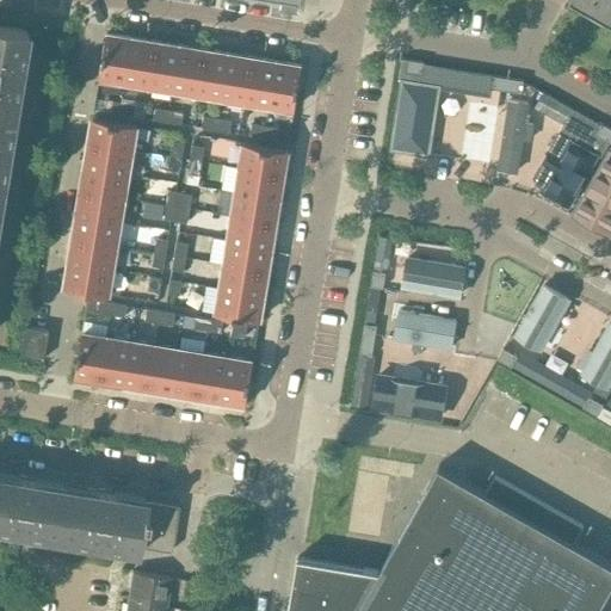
[(571,0),(590,11),(596,0),(571,0)]
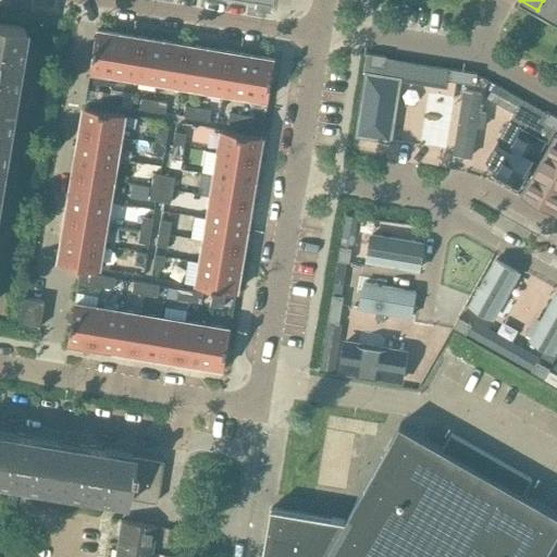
[(556,0),(543,0),(537,10),(556,20),(556,0)]
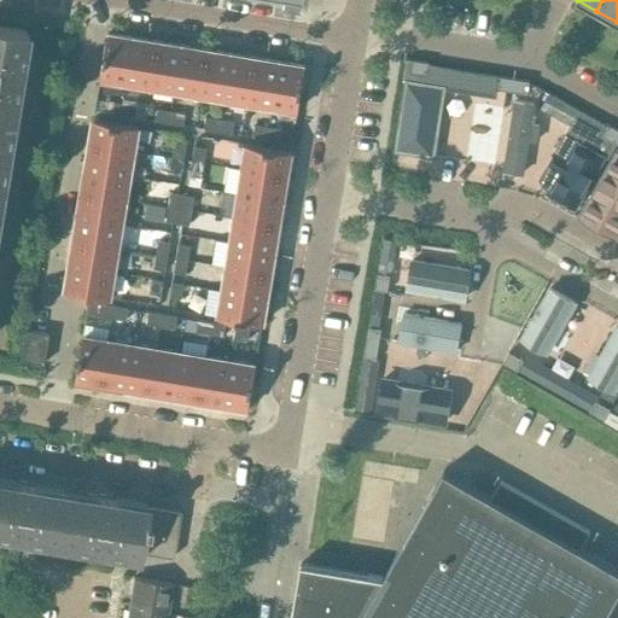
[(0,108),(12,110),(25,30),(0,25),(0,108)]
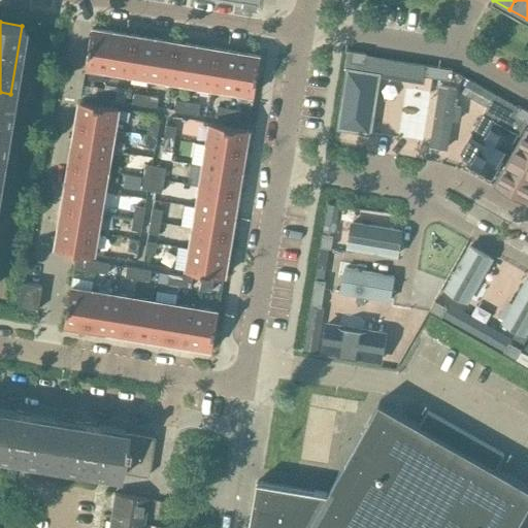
[(113,31),(92,28),(86,65),(107,69),(113,31)]
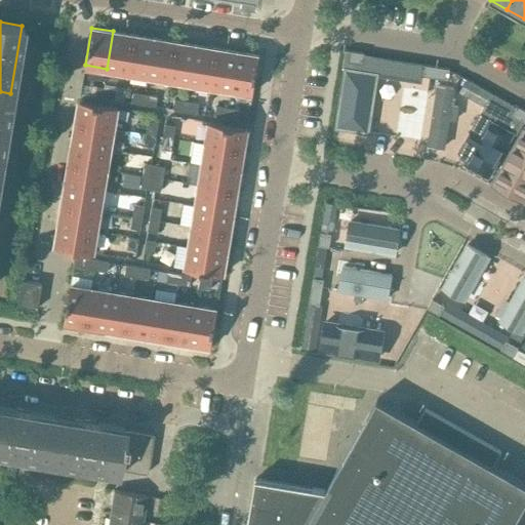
[(133,34),(113,31),(107,69),(127,72),(133,34)]
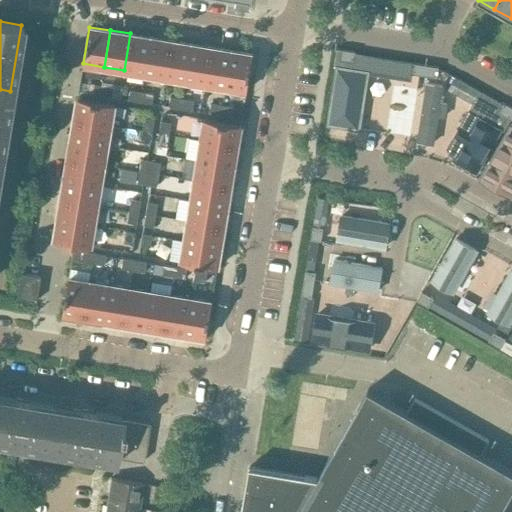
[(150,37),(130,33),(124,70),(144,73),(150,37)]
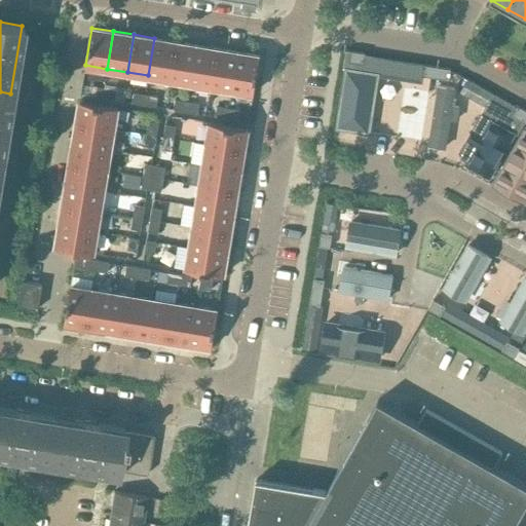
[(175,41),(154,38),(148,75),(168,78),(175,41)]
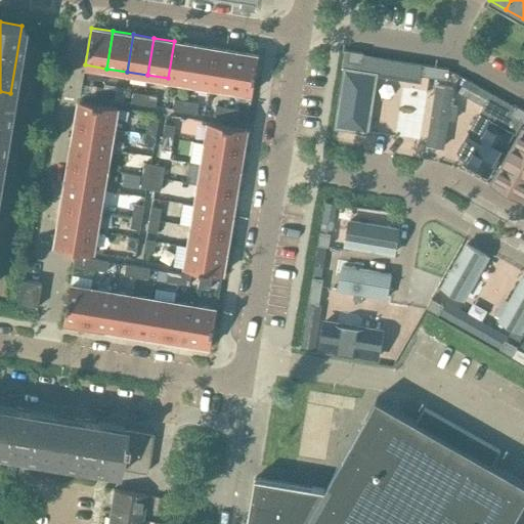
[(194,44),(174,41),(168,78),(188,82),(194,44)]
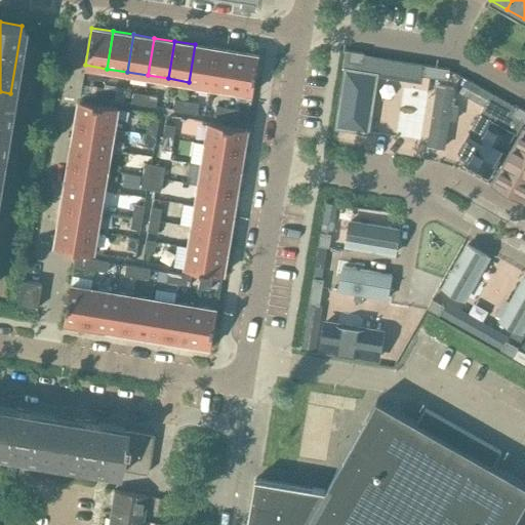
[(215,47),(195,44),(189,82),(209,85),(215,47)]
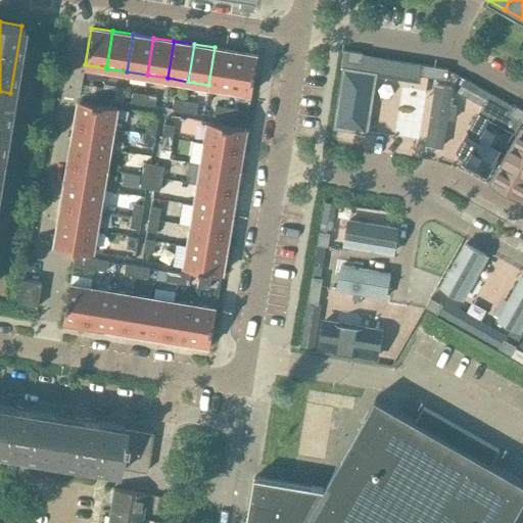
[(236,51),(215,47),(208,85),(230,88),(236,51)]
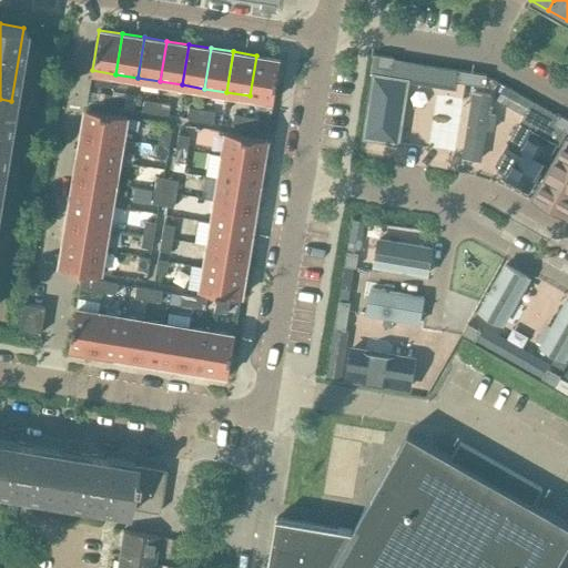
[(377,67),(383,68),(393,69),(394,60),(395,58),(379,54),(377,67)]
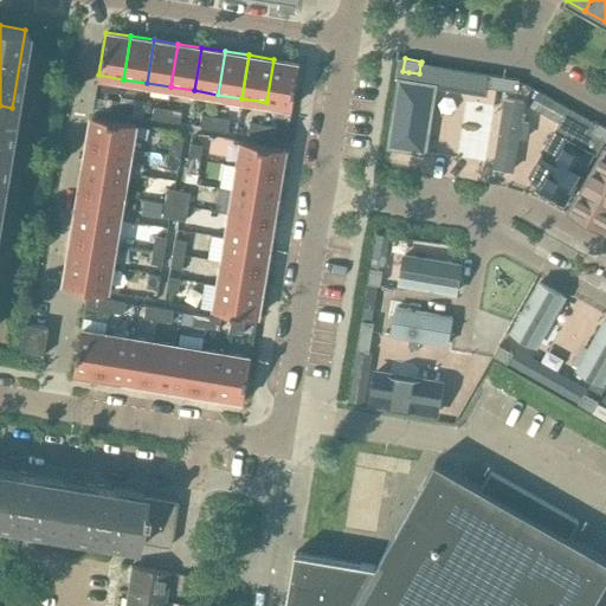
[(274,60),(266,104),(291,108),(298,65),(274,60)]
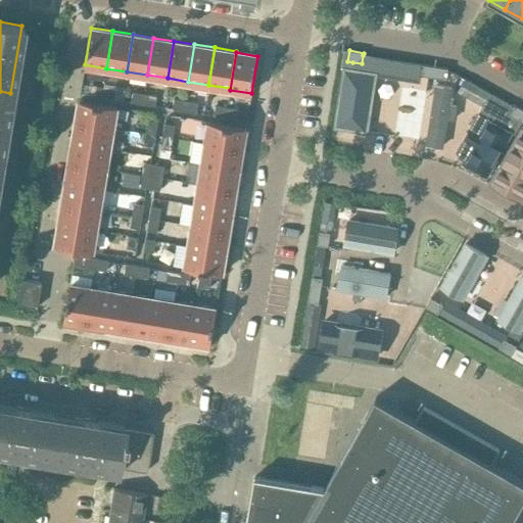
[(419,81),(420,75),(421,64),(363,55),(362,63),(352,62),(350,69),(375,74),(419,81)]
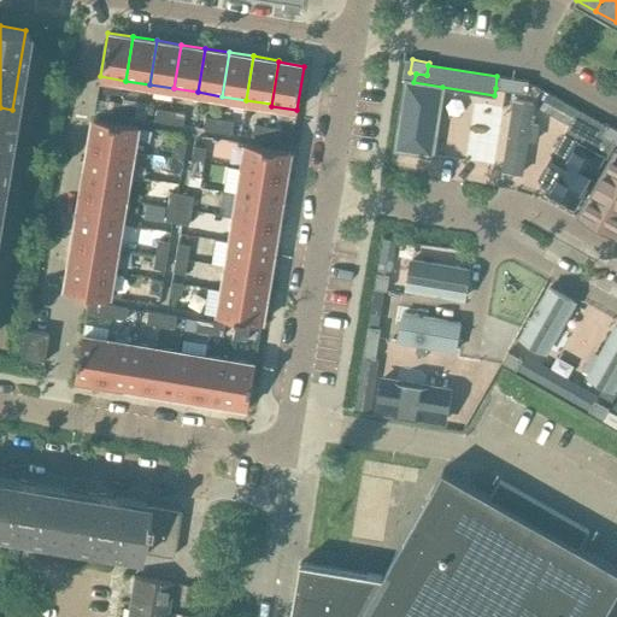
[(497,76),(495,88),(510,90),(512,78),(497,76)]
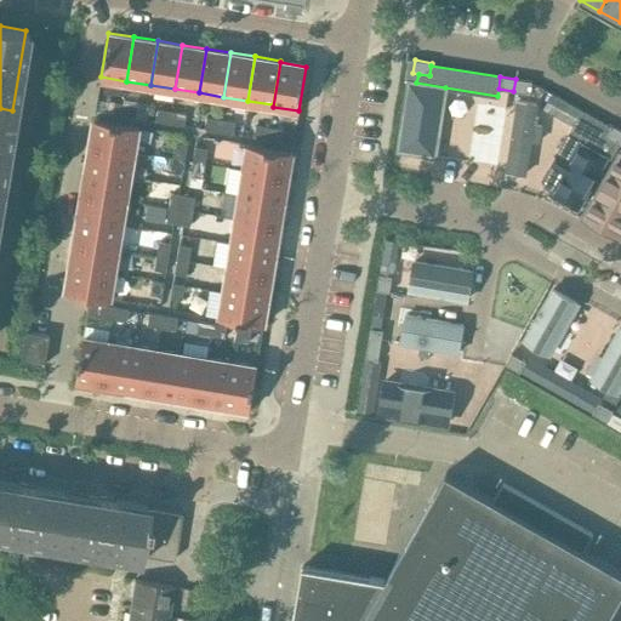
[(531,84),(533,81),(516,79),(513,91),(514,91),(530,95),(531,84)]
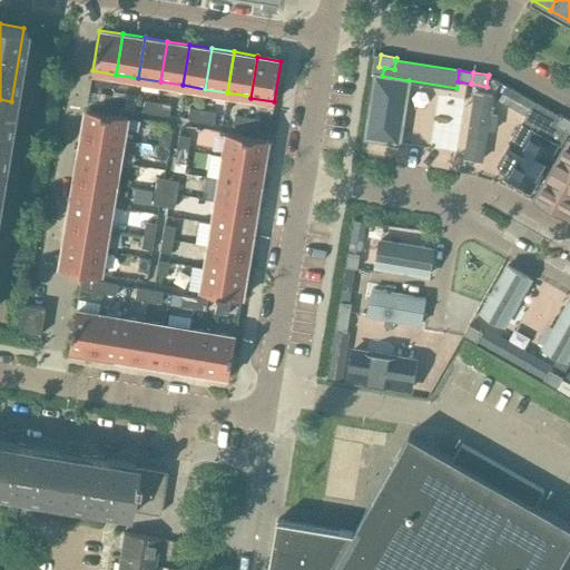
[(382,76),(374,75),(364,138),(399,144),(409,80),(382,76)]
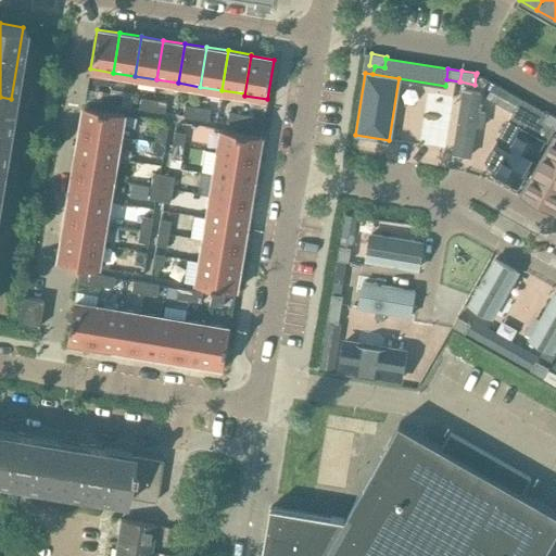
[(494,85),(487,98),(512,111),(519,98),(494,85)]
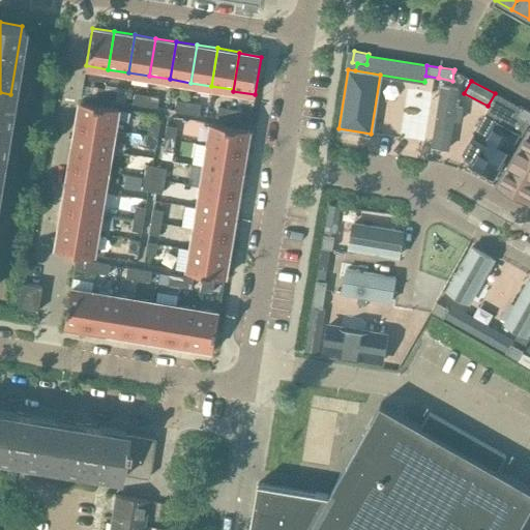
[(458,88),(441,86),(432,146),(448,148),(452,120),(460,121),(462,107),(455,106),(458,88)]
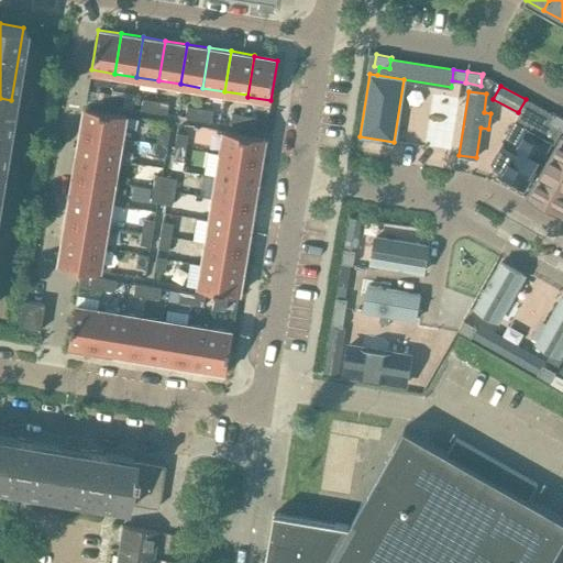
[(110,105),(111,95),(99,92),(97,102),(110,105)]
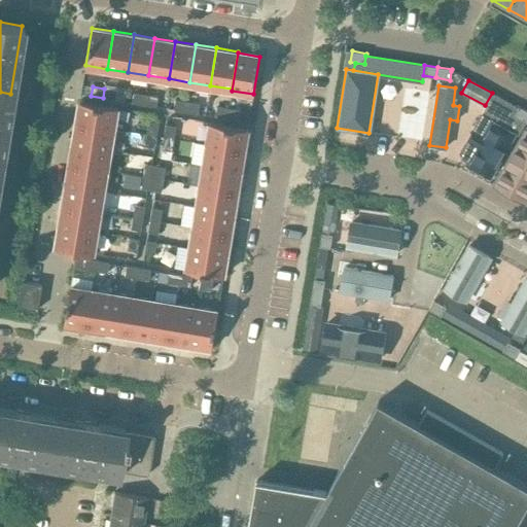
[(116,90),(104,89),(103,98),(115,100),(116,90)]
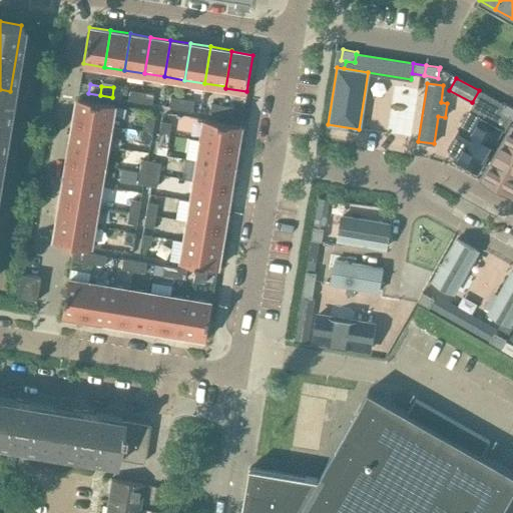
[(0,150),(10,91),(0,89),(0,150)]
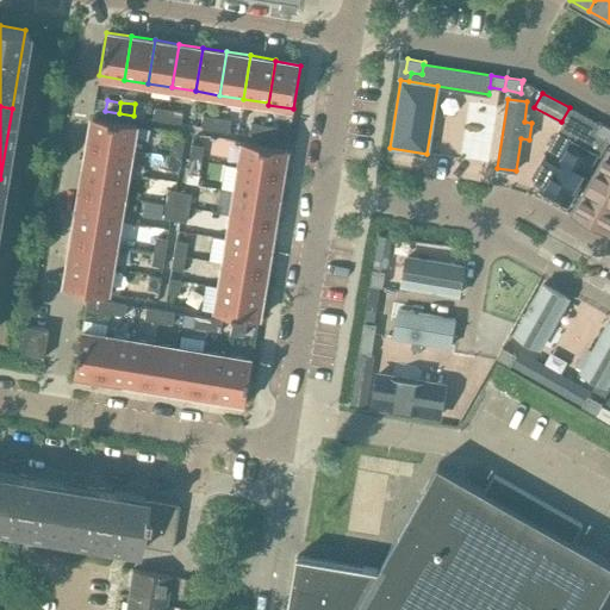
[(167,122),(169,110),(155,107),(153,119),(167,122)]
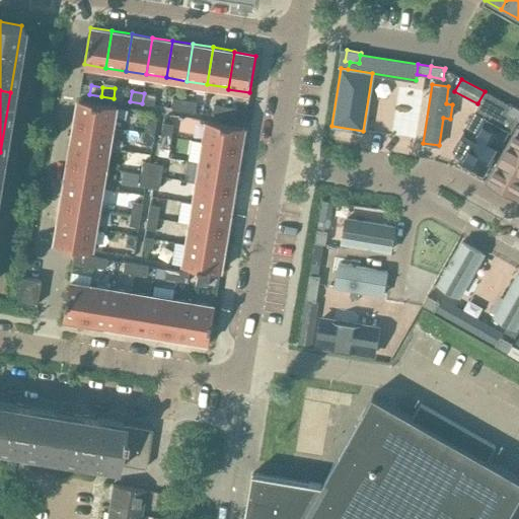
[(417,97),(387,91),(378,139),(409,145),(417,97)]
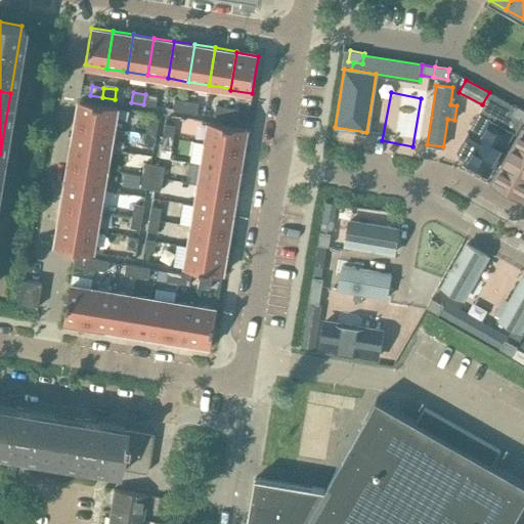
[(489,92),(482,104),(508,119),(514,106),(489,92)]
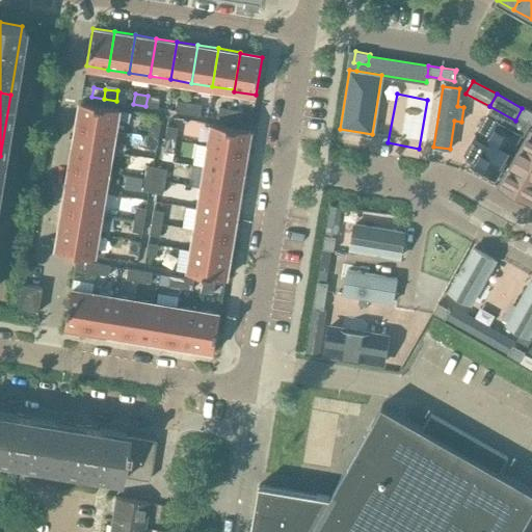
[(160,98),(148,96),(145,106),(158,108),(160,98)]
